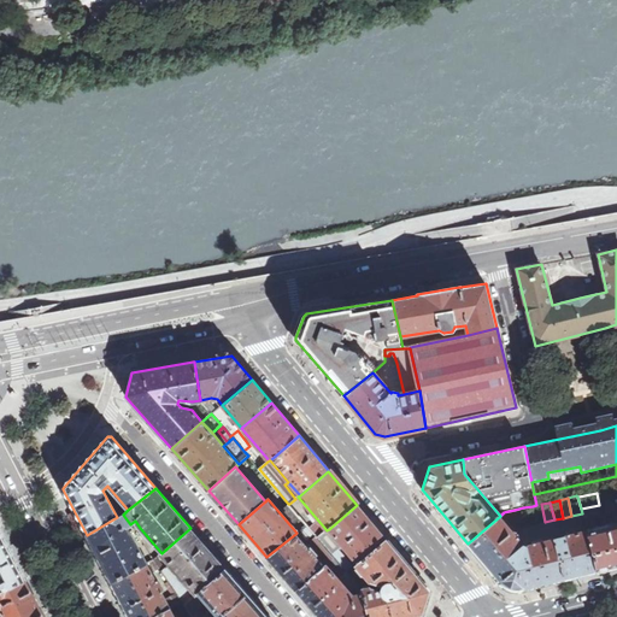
[(301,518),(289,504),(288,504),(282,509),(295,524),(301,518)]
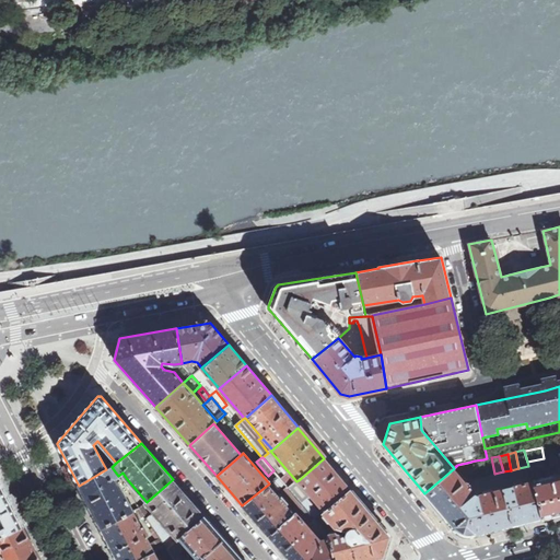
[(483,459),(487,476),(494,474),(491,457),(487,458),(483,459)]
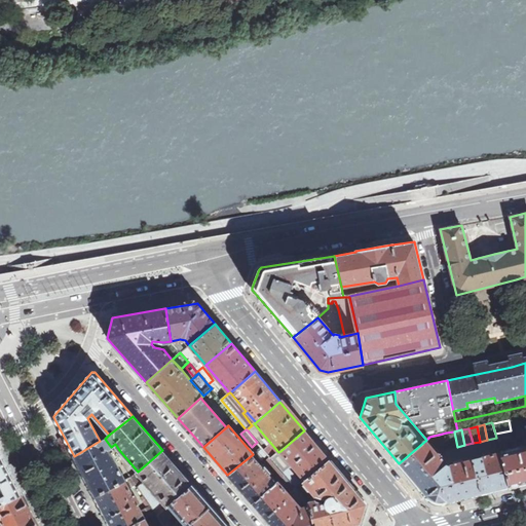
[(305,480),(329,460),(304,430),(280,451),(292,464),(303,478),(305,480)]
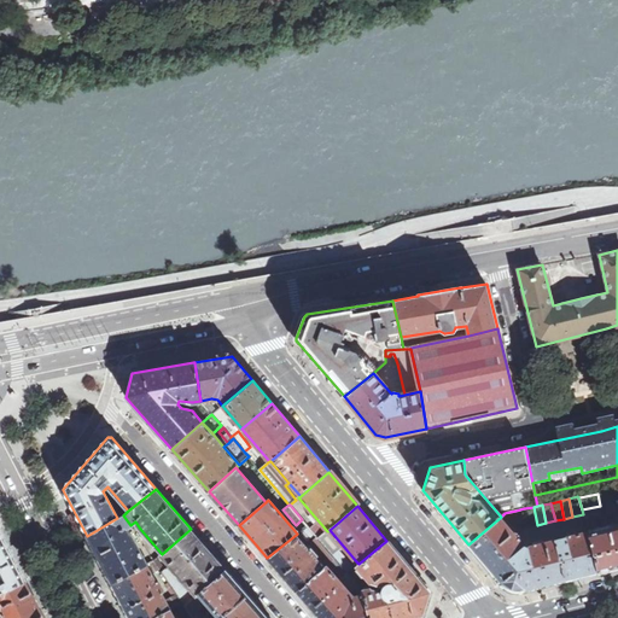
[(600,506),(582,509),(583,514),(584,520),(595,517),(602,516),(600,506)]
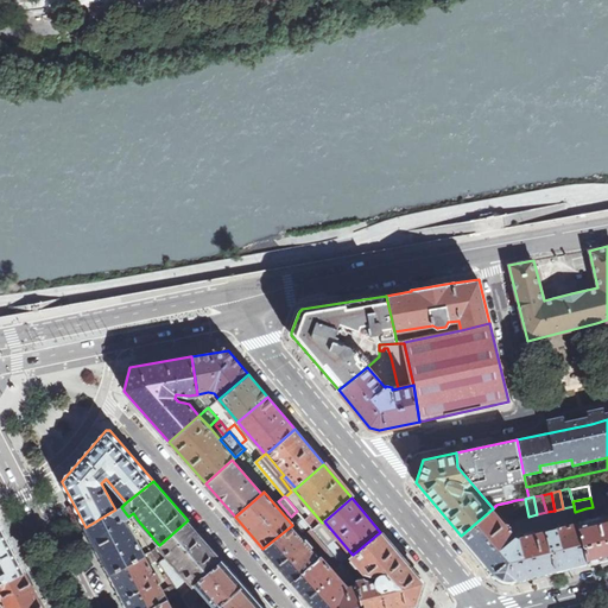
[(515,500),(520,518),(529,517),(525,499),(515,500)]
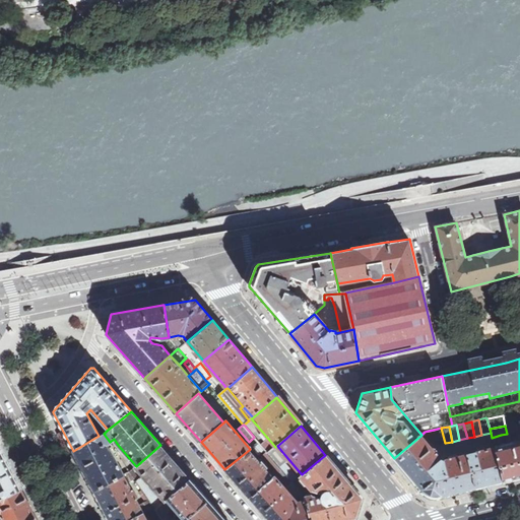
[(434,430),(437,443),(437,445),(445,443),(441,428),(434,430)]
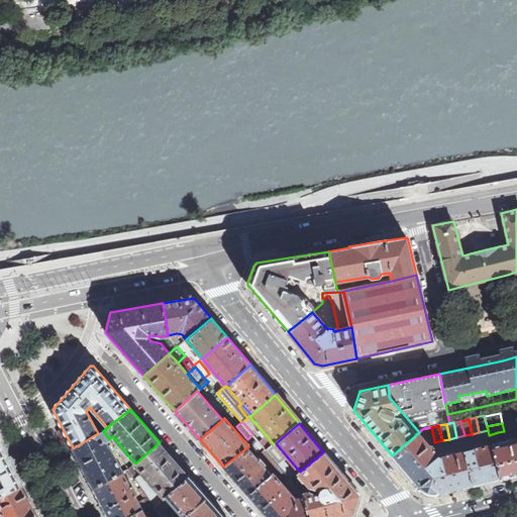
[(431,427),(426,428),(427,434),(429,434),(430,437),(431,437),(432,441),(434,440),(431,427)]
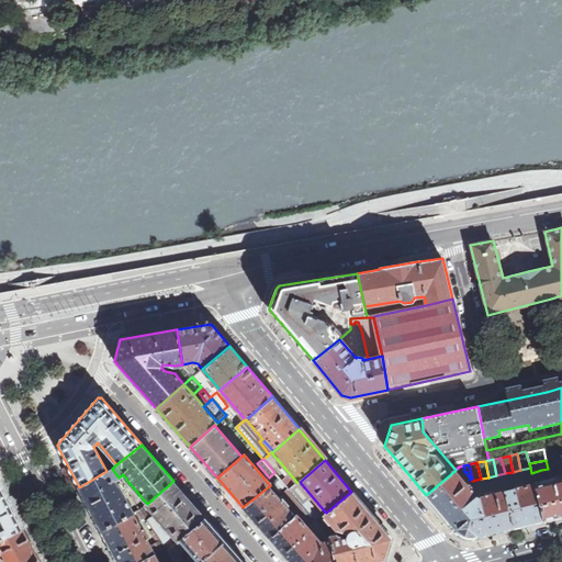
[(107,471),(79,487),(101,530),(133,514),(124,495),(123,495),(119,489),(114,481),(119,478),(112,469),(107,471)]
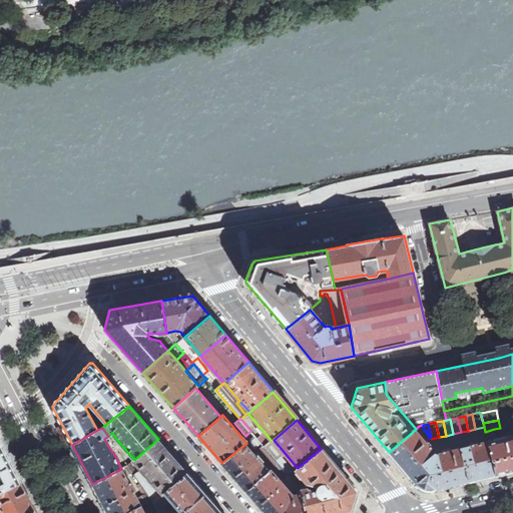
[(496,436),(494,429),(485,432),(487,438),(496,436)]
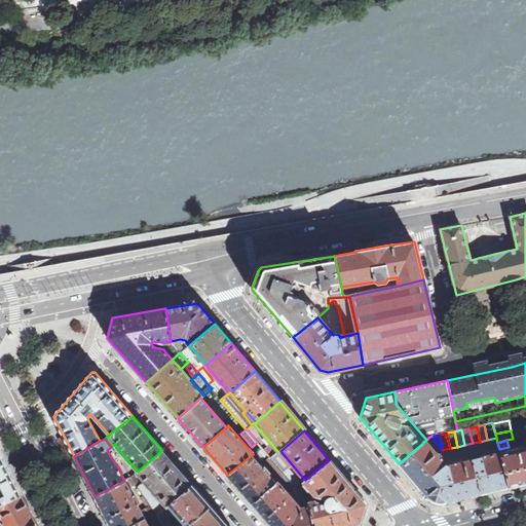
[(494,490),(509,487),(500,454),(500,452),(450,465),(448,466),(444,465),(444,463),(425,441),(399,463),(427,498),(430,500),(434,502),(438,503),(442,503),(452,500),(494,490)]
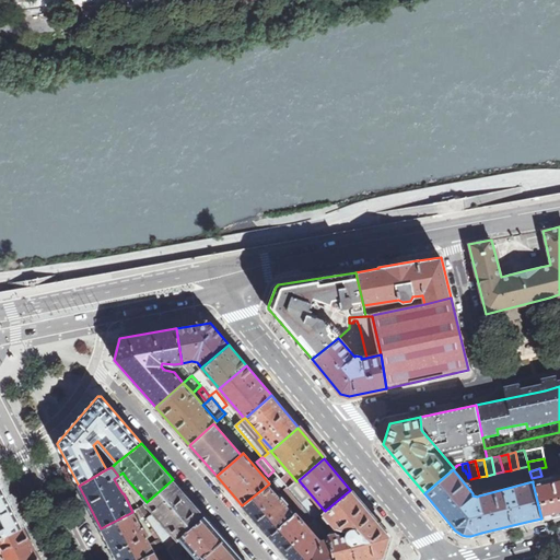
[(268,485),(277,496),(287,487),(278,476),(269,483),(268,485)]
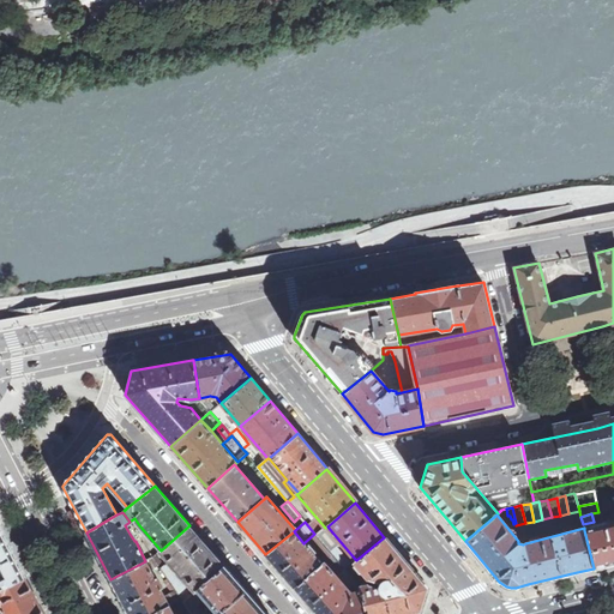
[(613,522),(584,530),(594,569),(613,563),(613,522)]
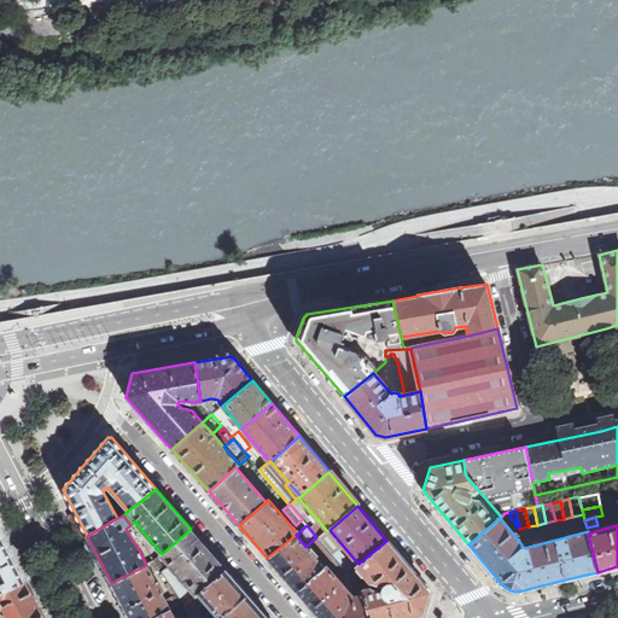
[(198,594),(226,570),(191,529),(162,554),(161,555),(197,595),(198,594)]
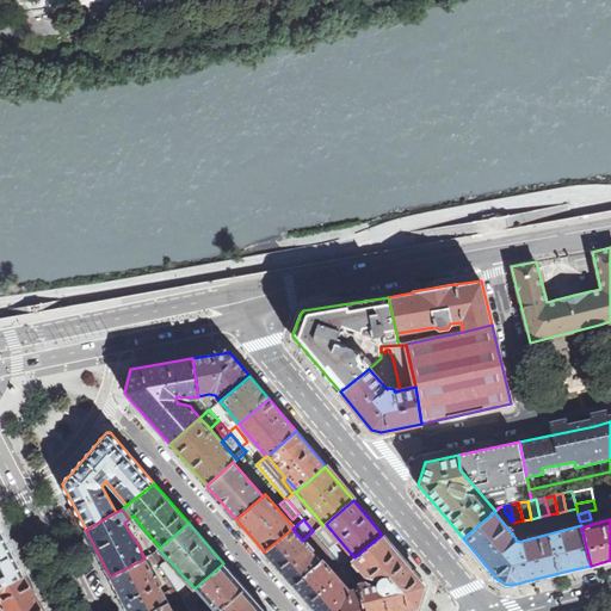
[(0,587),(25,574),(13,551),(10,544),(0,524),(0,587)]
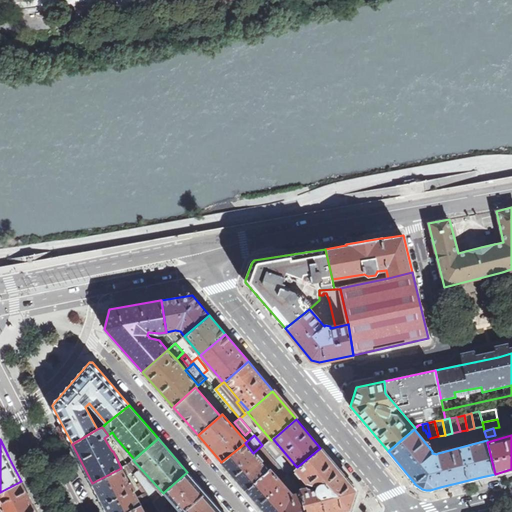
[(284,452),(273,439),(271,440),(263,446),(264,447),(277,462),(282,468),(288,475),(293,471),(295,469),(297,467),(295,465),(291,468),(280,456),(284,452)]
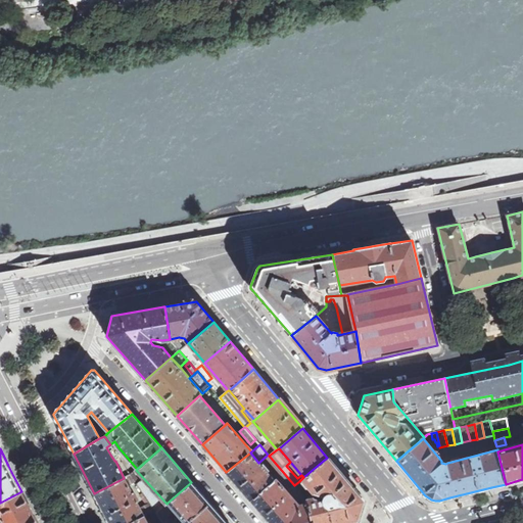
[(226,472),(250,501),(274,480),(267,471),(268,470),(263,464),(260,465),(258,463),(250,453),(226,472)]
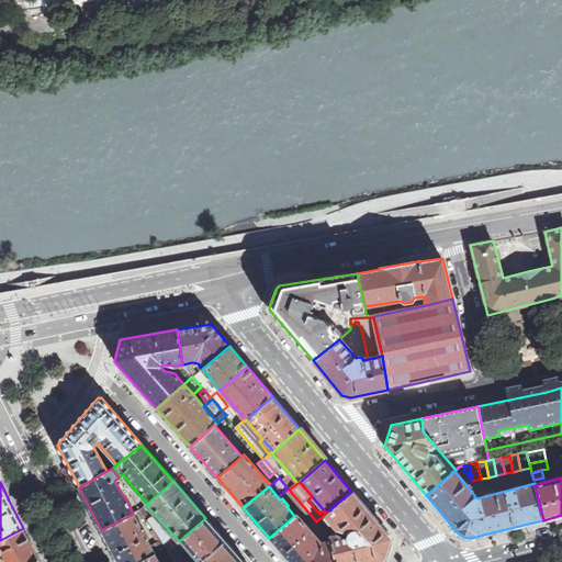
[(304,507),(290,491),(285,496),(299,512),(304,507)]
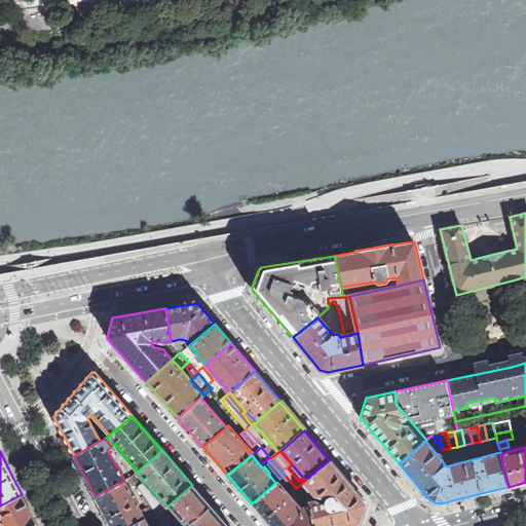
[(323,503),(314,501),(308,503),(308,506),(313,525),(348,525),(360,523),(366,503),(329,460),(305,480),(303,482),(315,496),(325,498),(326,500),(326,503),(323,503)]
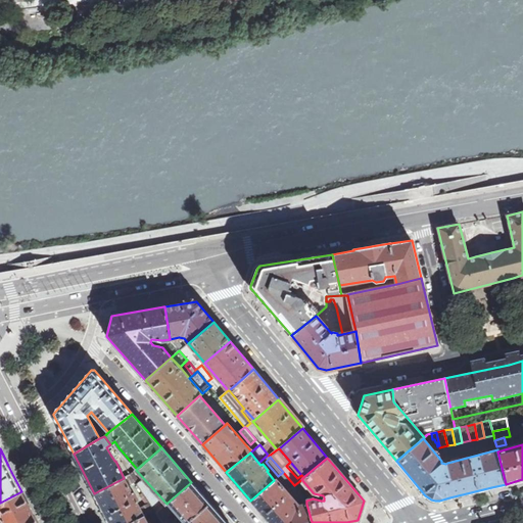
[(276,479),(281,485),(285,481),(288,478),(283,472),(278,476),(276,479)]
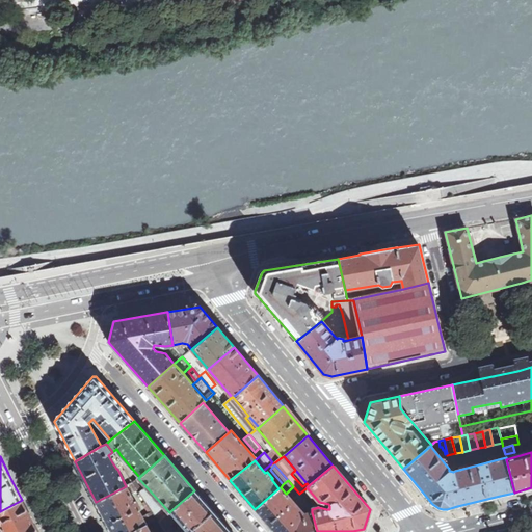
[(126,486),(130,495),(138,490),(133,482),(126,486)]
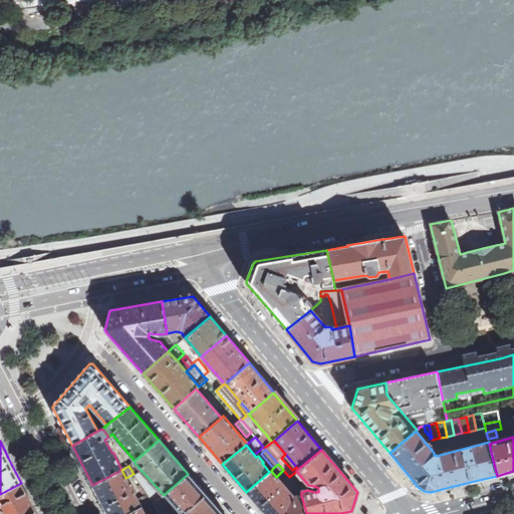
[(121,470),(92,485),(107,513),(127,513),(141,507),(138,500),(134,493),(135,489),(132,485),(130,484),(125,478),(121,470)]
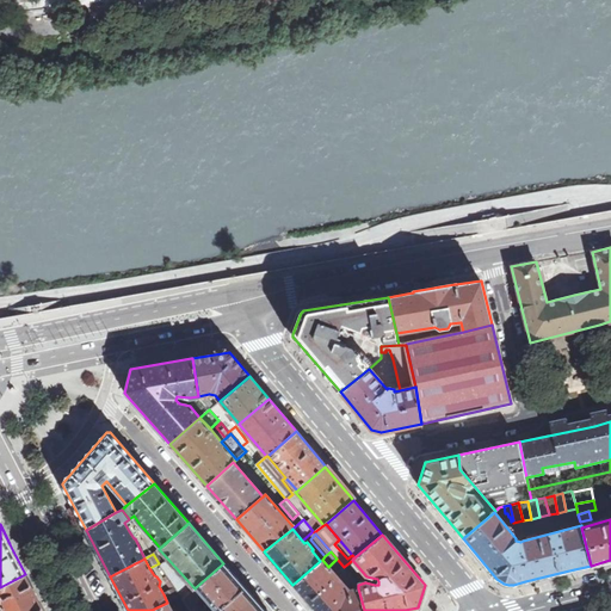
[(344,574),(347,572),(344,567),(337,559),(333,562),(344,574)]
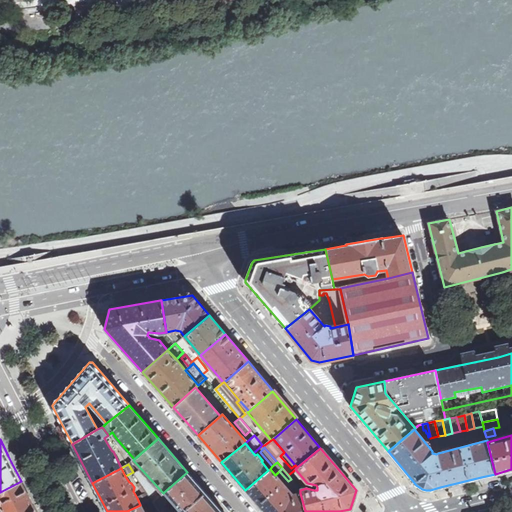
[(264,511),(305,511),(300,493),(293,495),(275,475),(270,469),(268,470),(245,490),(246,490),(246,491),(264,511)]
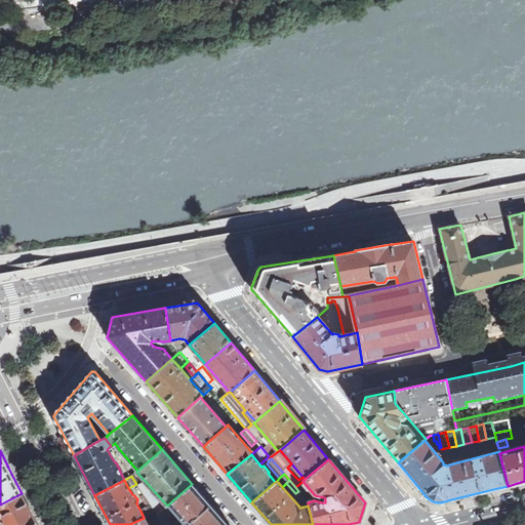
[(151,505),(152,508),(159,501),(142,482),(137,485),(151,505)]
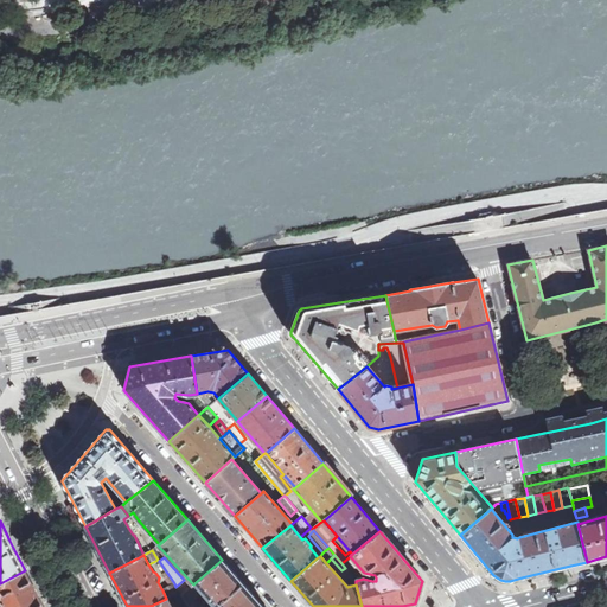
[(345,568),(352,576),(356,573),(353,569),(351,562),(347,558),(342,563),(345,568)]
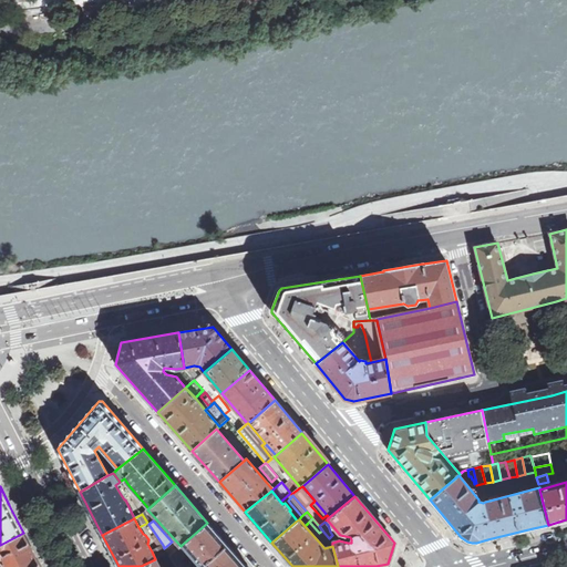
[(207,523),(182,545),(187,552),(194,558),(200,566),(203,566),(205,566),(227,545),(207,523)]
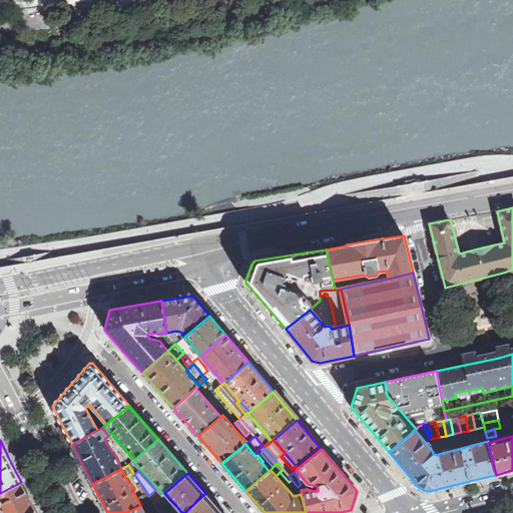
[(294,490),(298,487),(292,480),(289,482),(288,483),(294,490)]
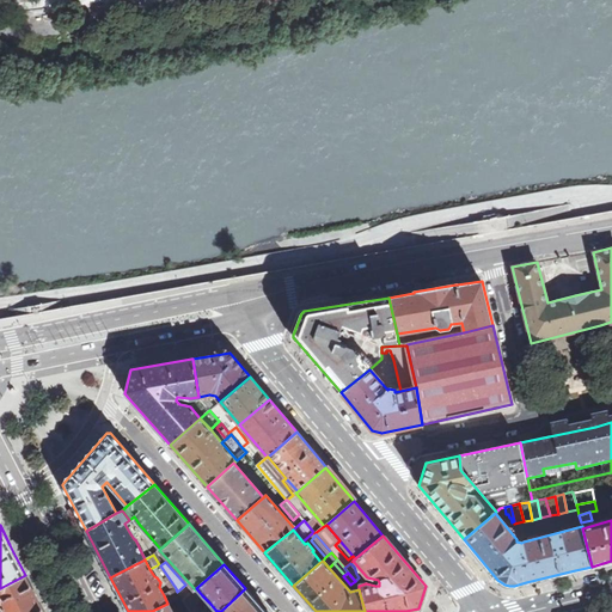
[(44,611),(44,610),(40,600),(38,600),(26,575),(25,576),(25,575),(0,588),(0,601),(2,601),(5,611),(44,611)]
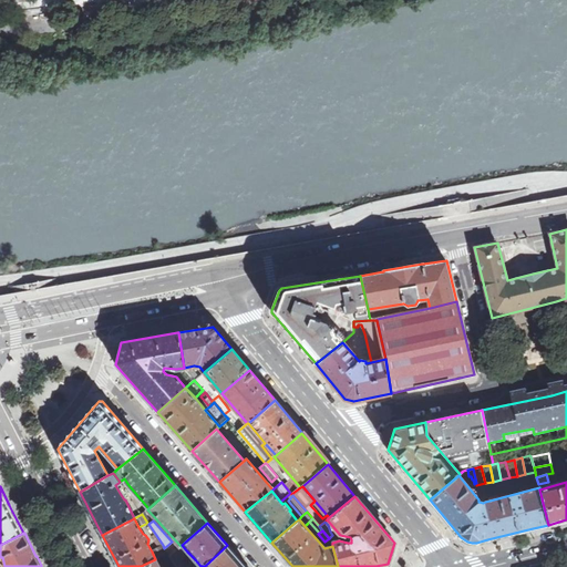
[(152,552),(155,559),(167,554),(164,548),(163,545),(152,552)]
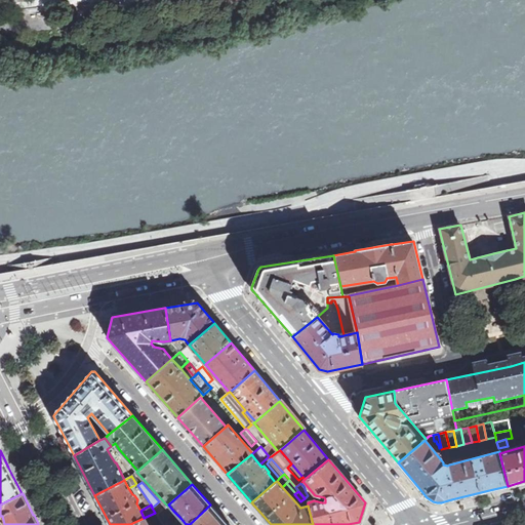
[(186,524),(179,517),(174,522),(168,515),(173,511),(168,505),(167,506),(157,515),(160,519),(163,524),(186,524)]
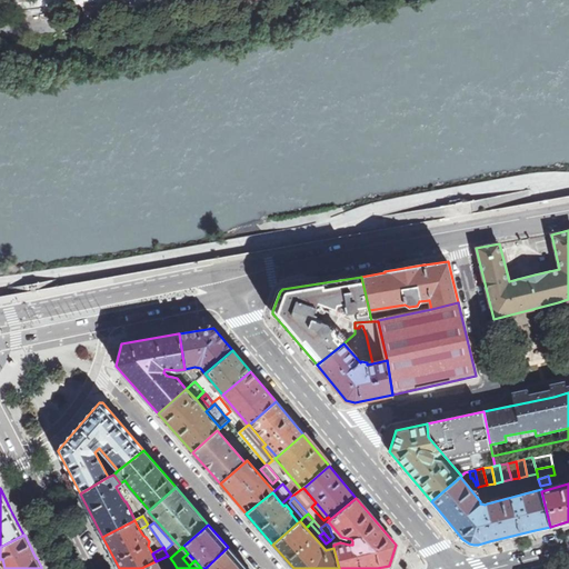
[(247,568),(228,547),(206,568),(247,568)]
